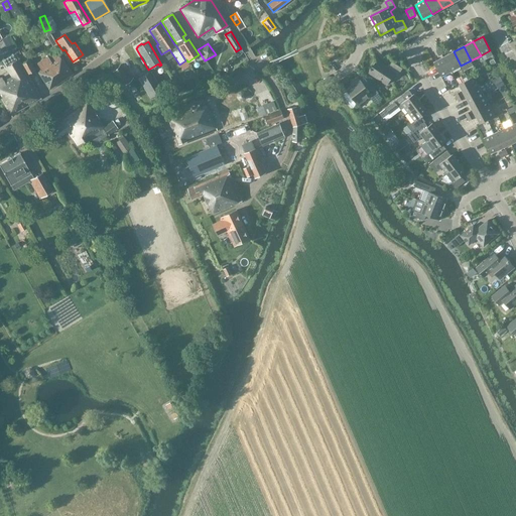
[(461,66),(454,51),(443,56),(452,72),(461,66)]
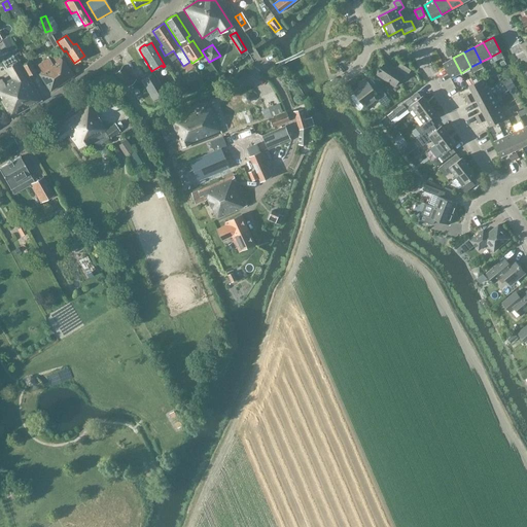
[(73,75),(59,54),(54,57),(57,62),(53,64),(48,58),(37,65),(42,71),(38,73),(50,91),(73,75)]
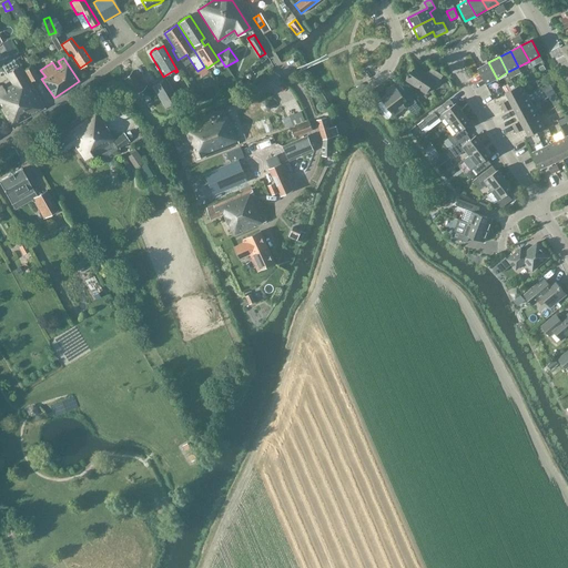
[(0,87),(0,108),(10,127),(43,108),(20,66),(18,67),(14,60),(2,68),(12,85),(3,90),(1,87),(0,87)]
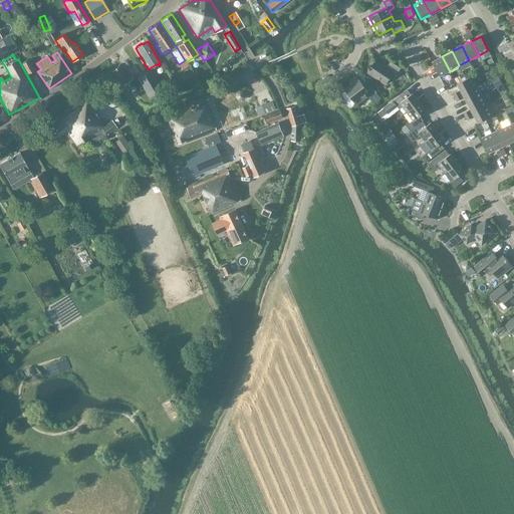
[(450,71),(442,56),(433,62),(440,76),(450,71)]
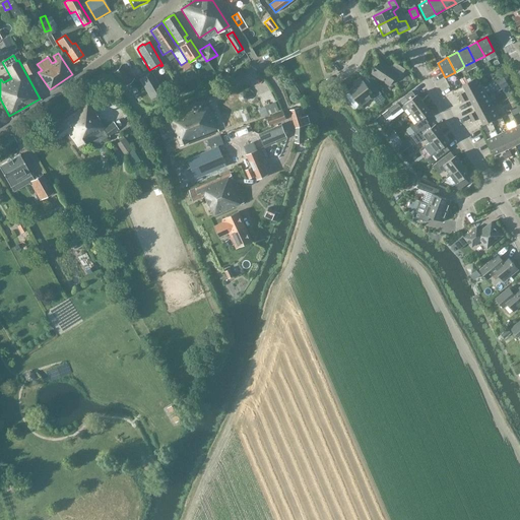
[(23,64),(29,74),(35,71),(28,61),(23,64)]
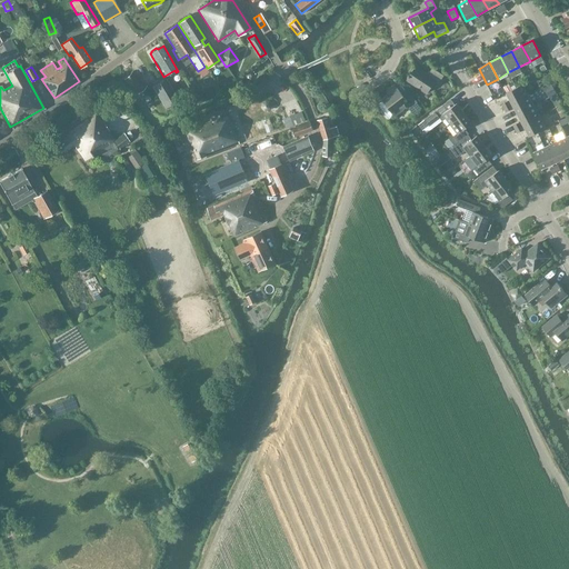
[(436,80),(440,82),(443,76),(432,68),(428,75),(416,67),(407,81),(427,93),(436,80)]
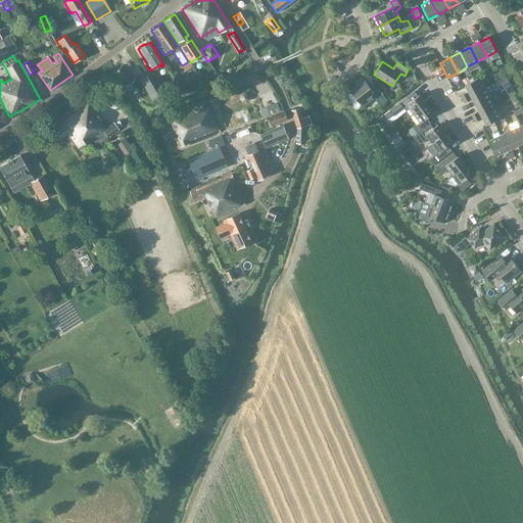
[(113,73),(127,86),(135,79),(122,65),(113,73)]
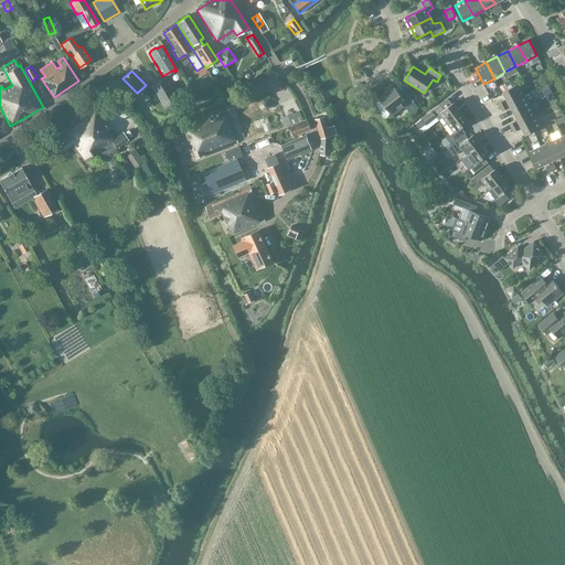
[(177,99),(163,78),(151,86),(163,107),(177,99)]
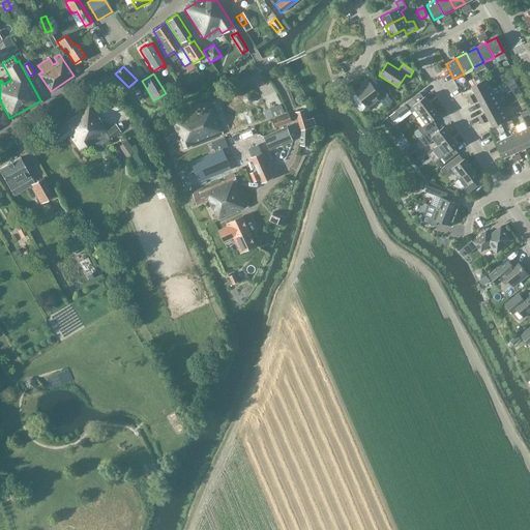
[(472,86),(477,96),(492,89),(487,79),(472,86)]
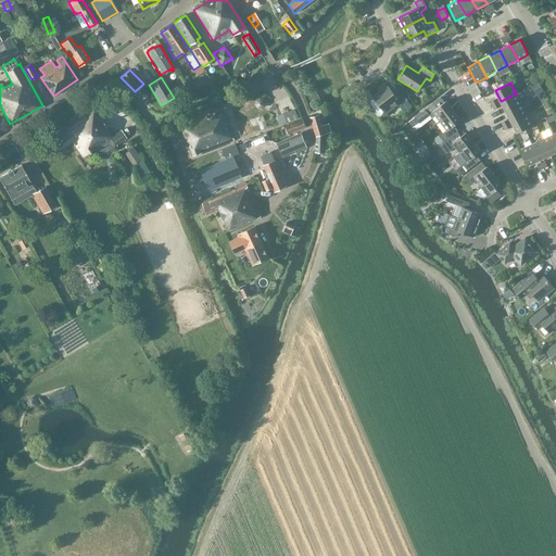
[(375,98),(369,102),(380,116),(386,112),(387,113),(399,104),(404,112),(412,105),(402,93),(397,98),(387,84),(378,89),(380,92),(374,97),(375,98)]
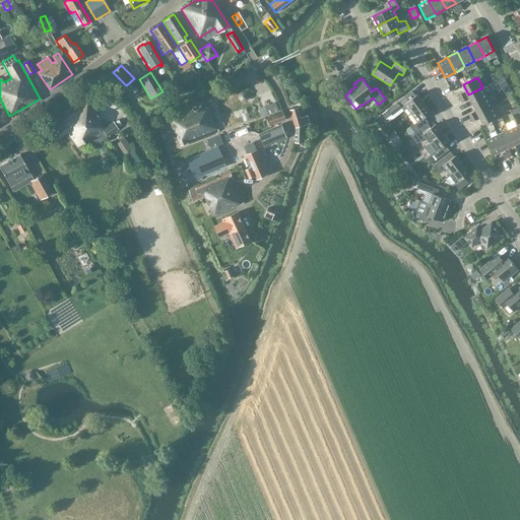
[(488,96),(482,87),(468,94),(473,105),(488,96)]
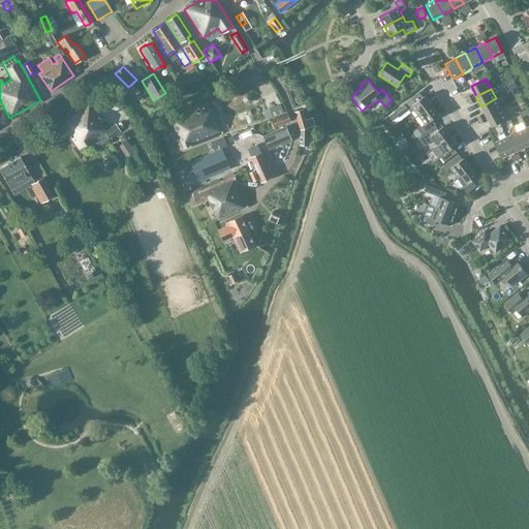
[(419,93),(395,112),(400,117),(409,110),(411,113),(414,110),(418,116),(432,105),(425,96),(423,97),(419,93)]
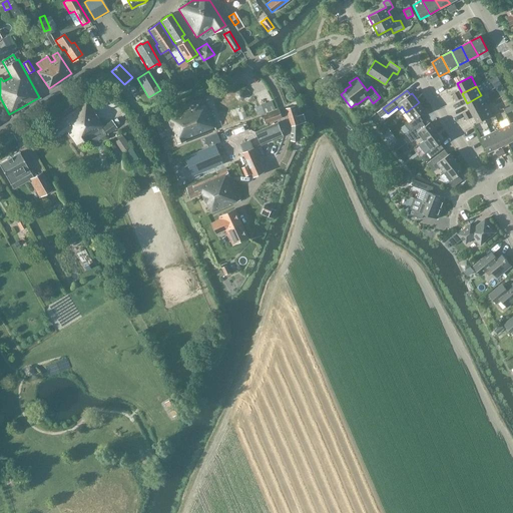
[(486,105),(481,95),(467,103),(472,113),(486,105)]
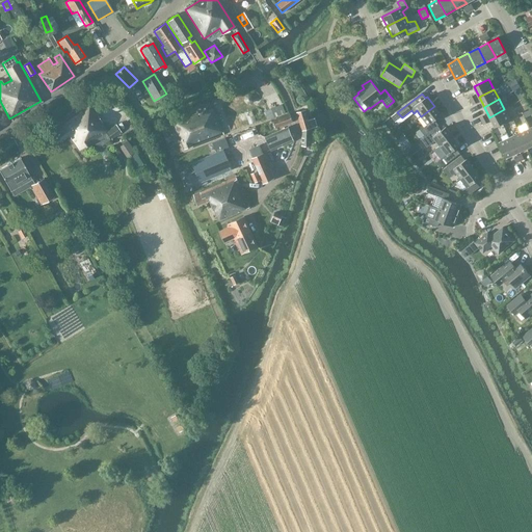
[(107,131),(88,104),(59,125),(61,128),(52,134),(58,143),(68,136),(79,152),(92,141),(98,149),(121,132),(115,125),(107,131)]
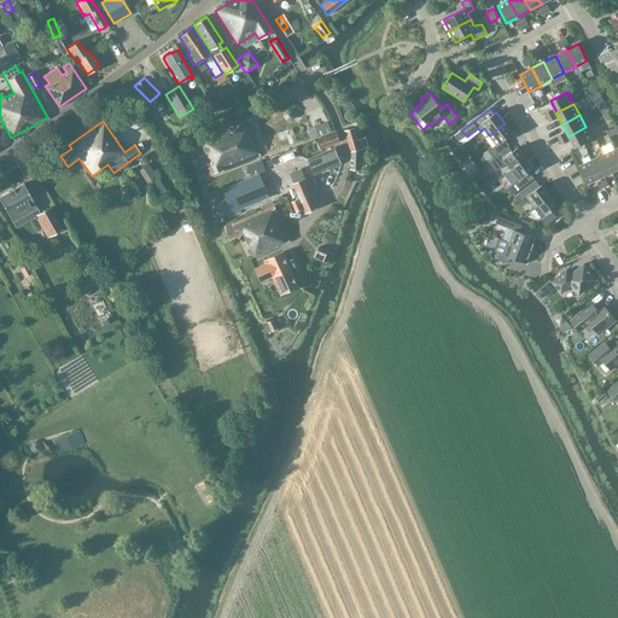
[(497,155),(508,146),(509,145),(505,140),(513,134),(505,123),(489,135),(497,146),(493,149),(497,155)]
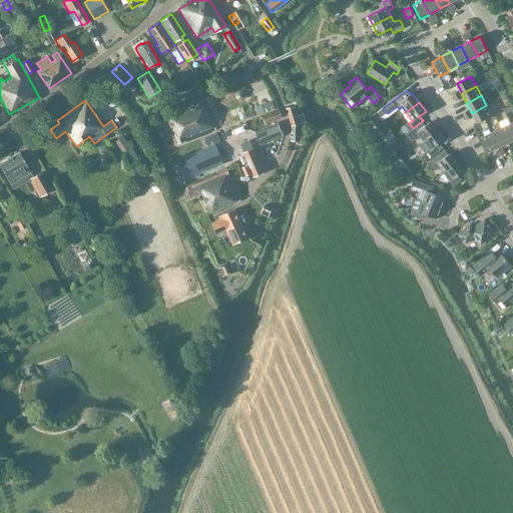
[(215,129),(205,104),(167,118),(177,144),(215,129)]
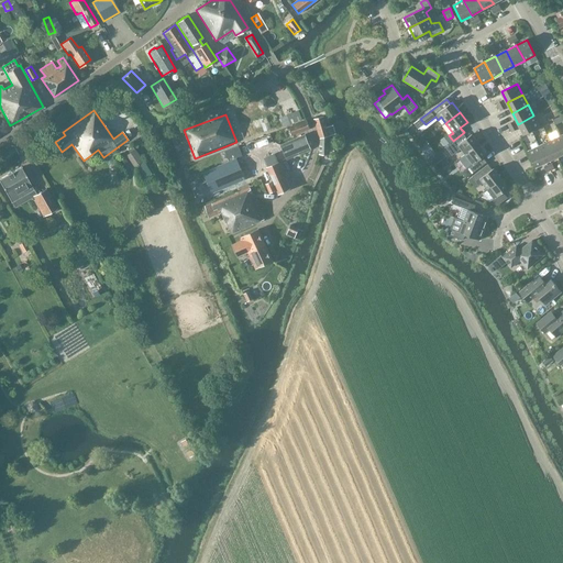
[(539,127),(533,116),(518,124),(523,134),(539,127)]
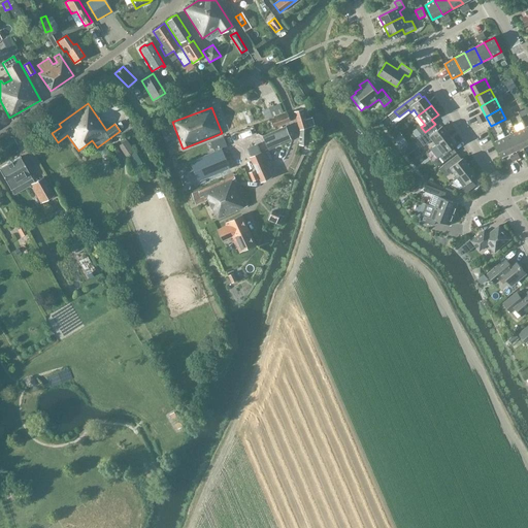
[(303,109),(295,112),(300,130),(300,141),(308,142),(309,128),(315,126),(311,118),(306,120),(303,109)]
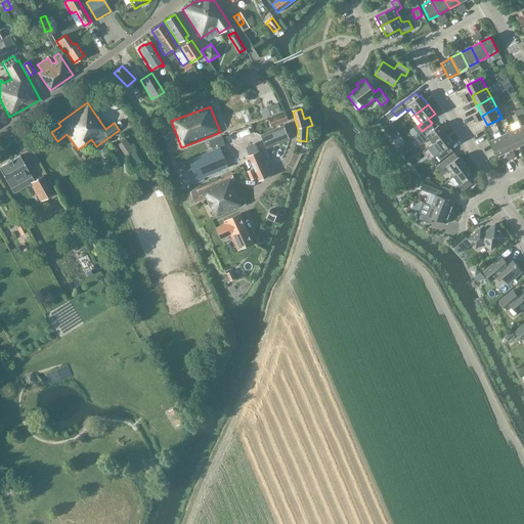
[(288,120),(285,113),(269,119),(272,126),(288,120)]
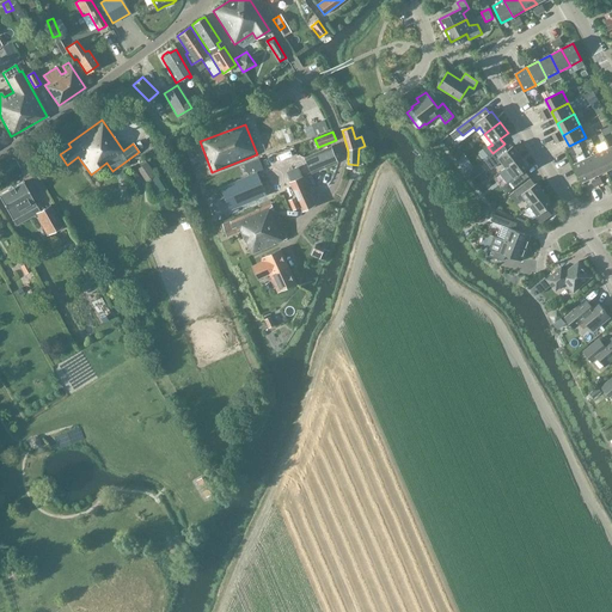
[(507,151),(503,145),(493,153),(490,155),(484,160),(491,170),(501,161),(506,169),(521,157),(513,146),(507,151)]
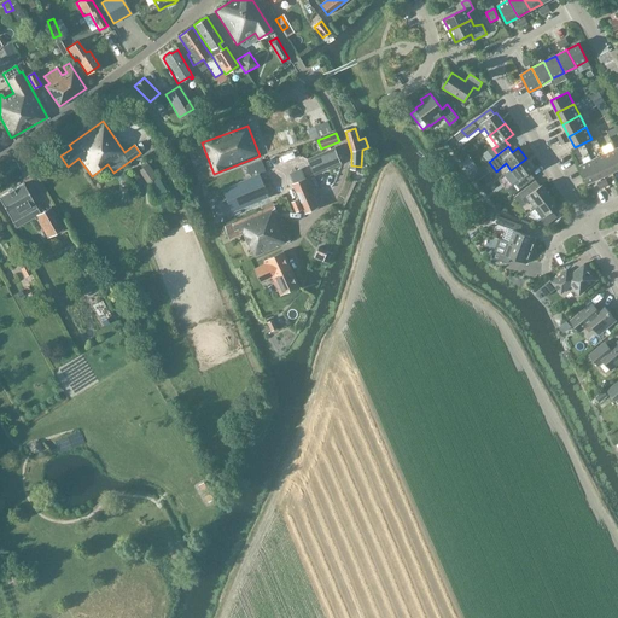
[(340,164),(334,149),(308,159),(314,175),(340,164)]
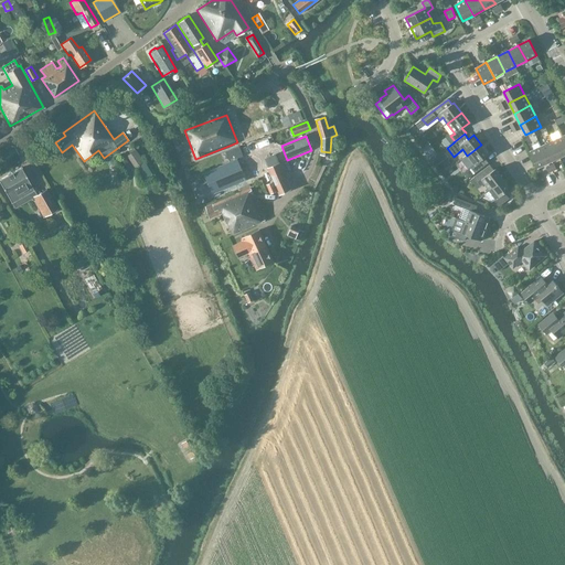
[(564,155),(564,141),(563,136),(552,141),(560,158),(564,155)]
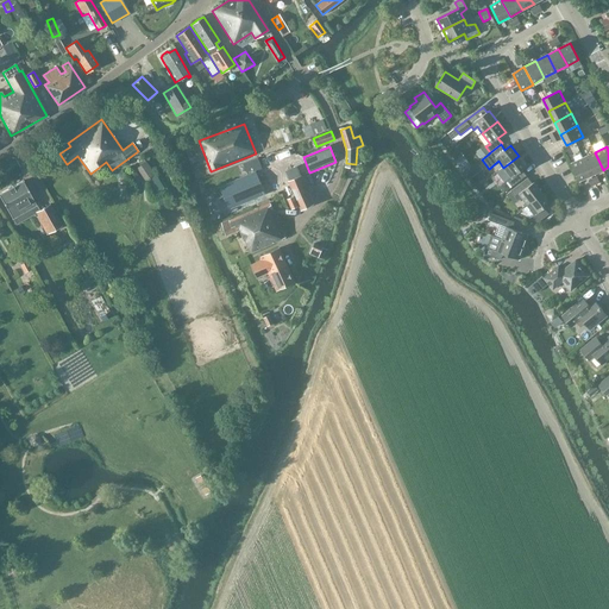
[(460,175),(470,169),(454,150),(446,157),(460,175)]
